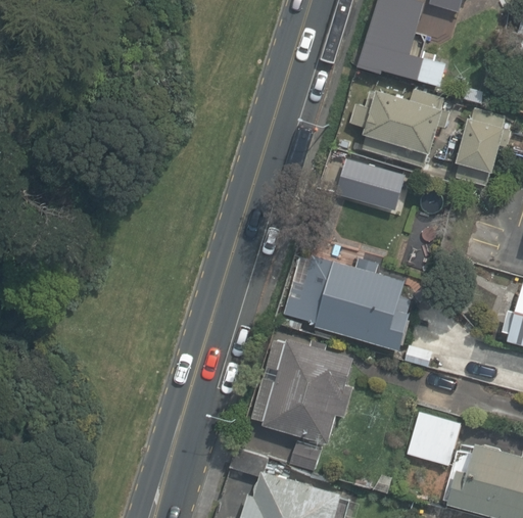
[(425,0),(376,0),(359,64),(439,87),(447,60),(412,50),(425,5),(425,0)]
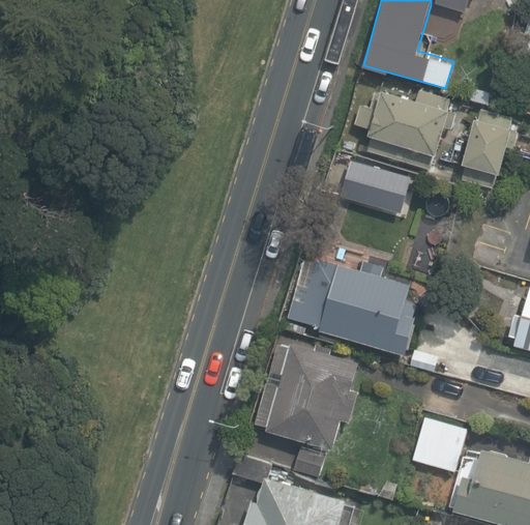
[(468,0),(431,0),(431,5),(464,15),(468,0)]
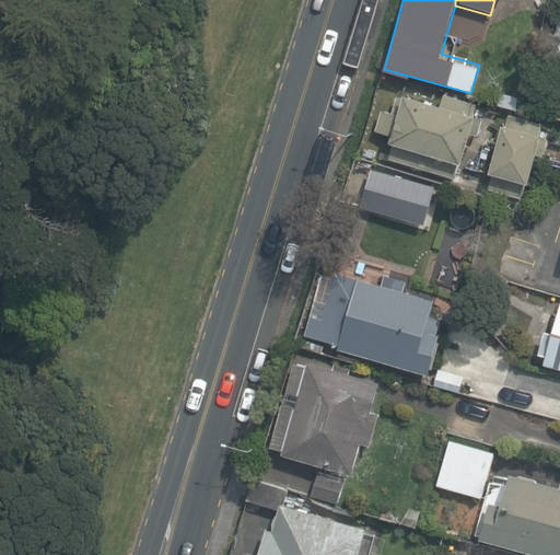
[(480,120),(471,117),(476,105),(442,95),(439,106),(404,95),(398,116),(380,111),(374,131),(391,137),(389,143),(394,145),(388,160),(454,180),(467,135),(476,137),(480,120)]
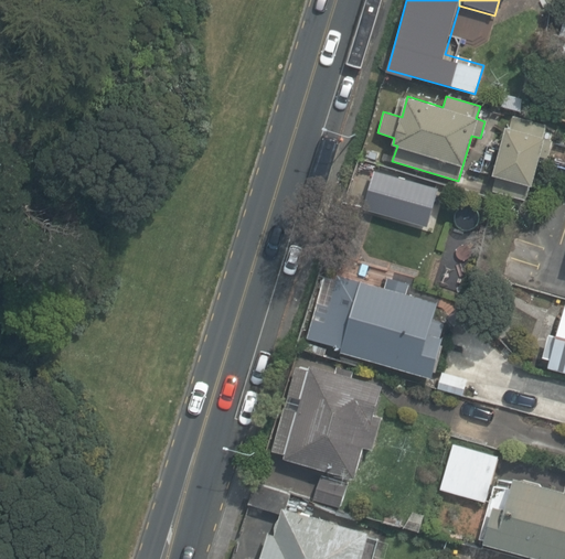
[(505,128),(493,175),(498,176),(493,191),(497,192),(524,199),(528,184),(532,185),(544,138),(505,128)]
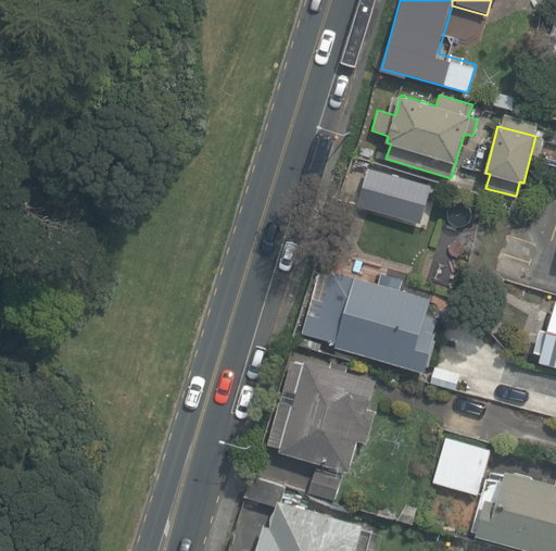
[(337,195),(383,209),(393,174),(353,162),(346,160),(337,195)]
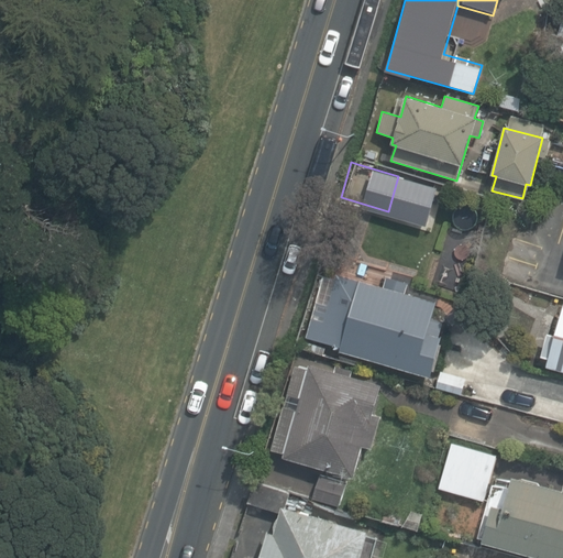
[(322,277),(306,338),(339,347),(338,352),(428,376),(442,323),(430,319),(434,302),(337,275),(334,281),(322,277)]
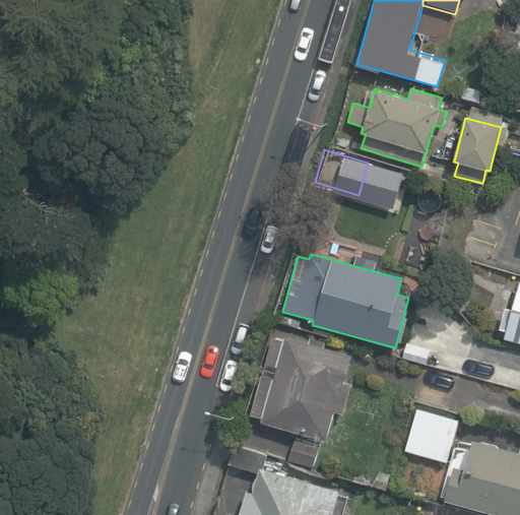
[(519,279),(503,338),(519,343),(519,279)]
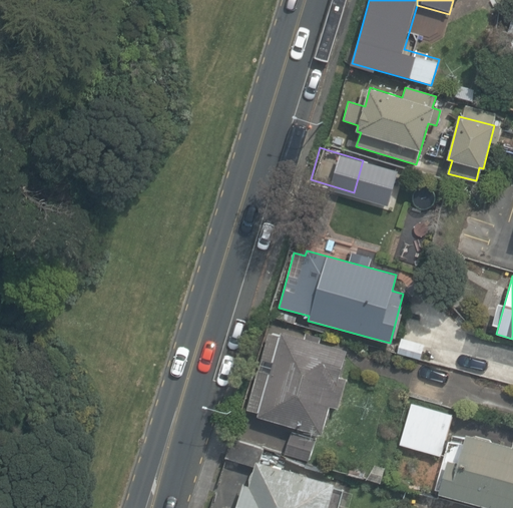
[(247,411),(255,413),(254,419),(322,437),(330,406),(338,408),(346,379),(338,377),(345,350),(281,333),(279,338),(269,335),(263,361),(272,363),(269,373),(259,370),(247,411)]
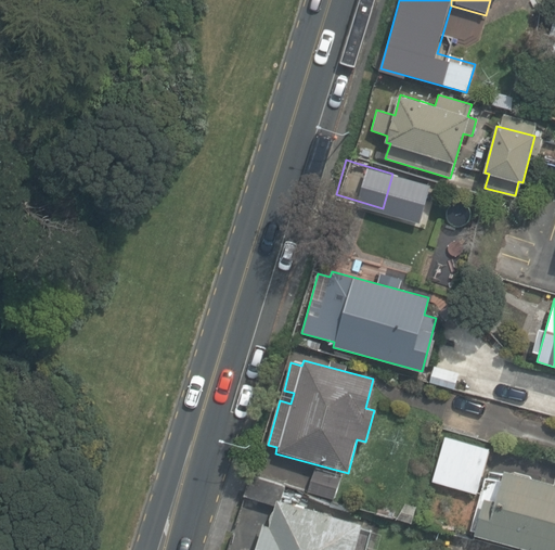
[(474,497),(487,451),(440,438),(427,483),(474,497)]
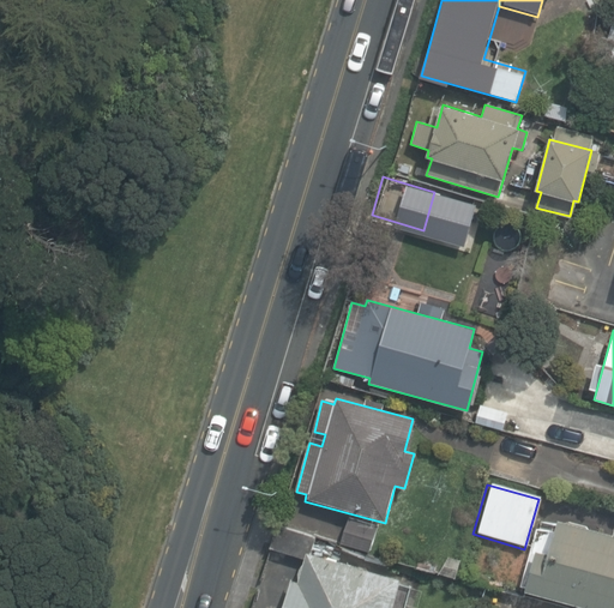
[(613,607),(613,535),(552,518),(537,572),(533,571),(527,593),(585,607),(613,607)]
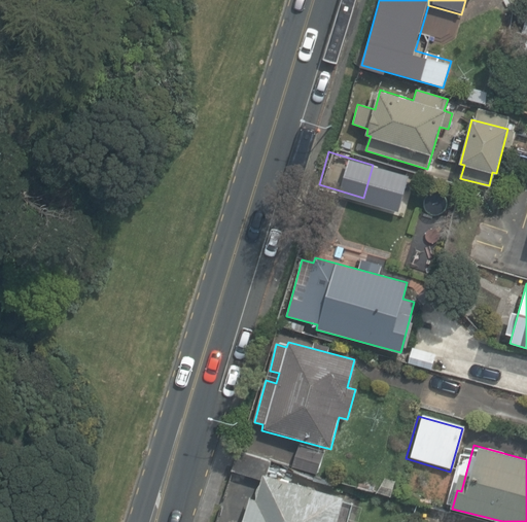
[(250,501),(244,499),(237,521),(329,521),(337,497),(311,490),(309,498),(286,492),(288,484),(257,476),(250,501)]
